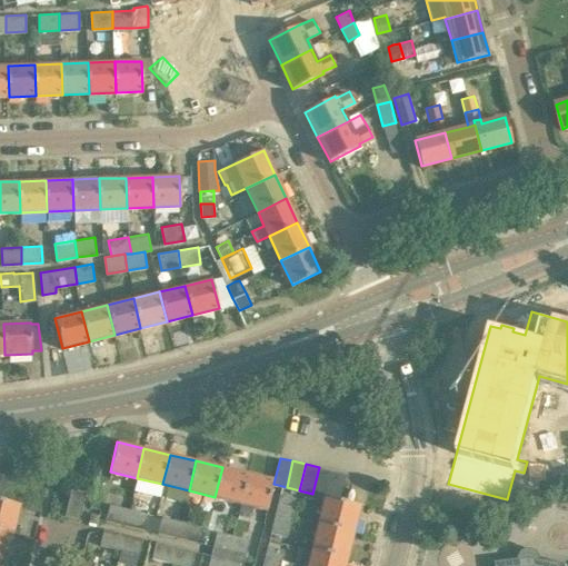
[(222,467),(215,497),(241,503),(248,474),(222,467)]
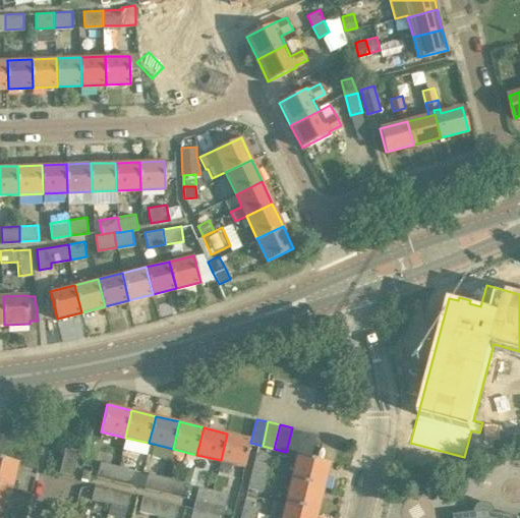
[(303,430),(292,427),(286,452),(296,454),(298,455),(303,430)]
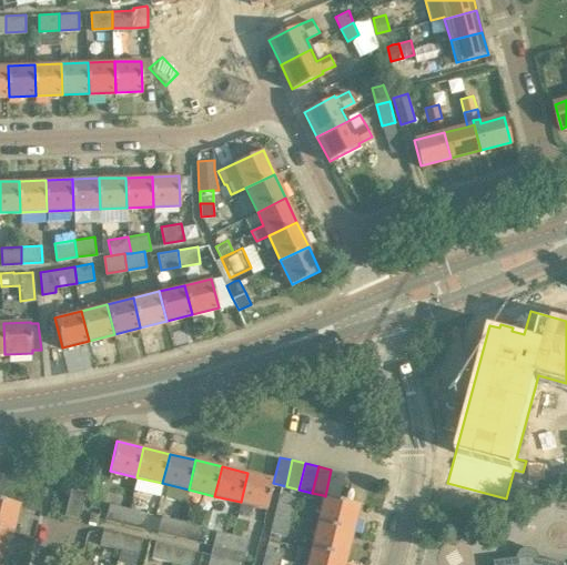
[(344,473),(331,470),(325,496),(338,500),(344,473)]
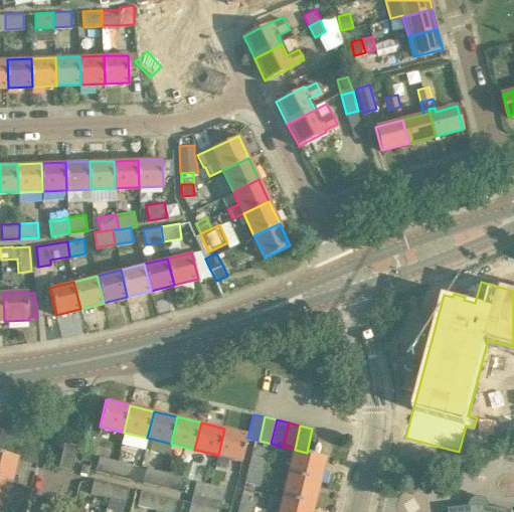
[(224,429),(218,455),(242,461),(247,438),(248,434),(224,429)]
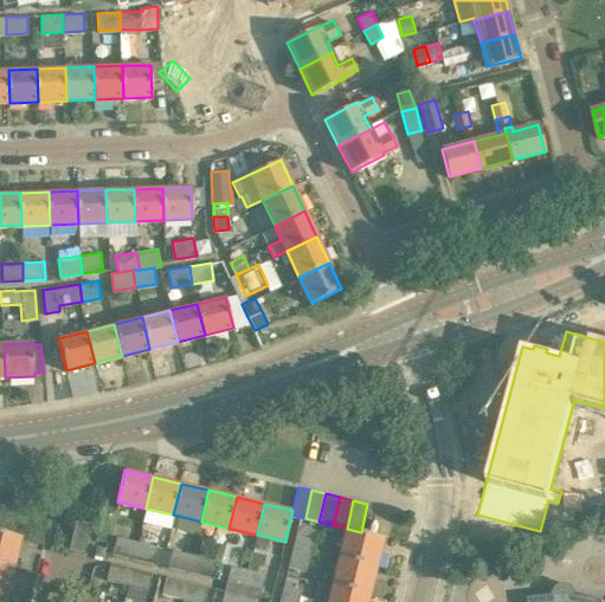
[(69,548),(84,551),(91,522),(76,518),(69,548)]
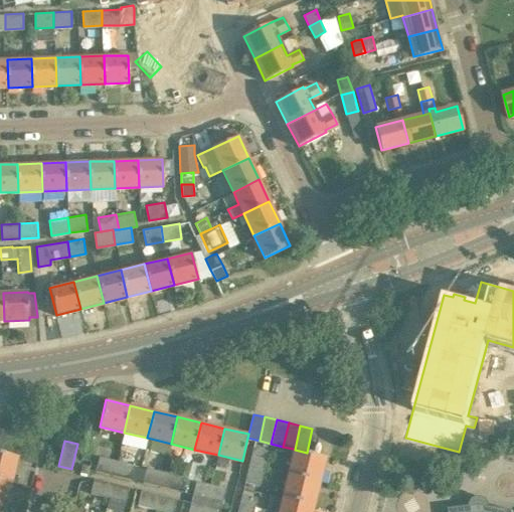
[(253,446),(249,464),(265,467),(269,450),(253,446)]
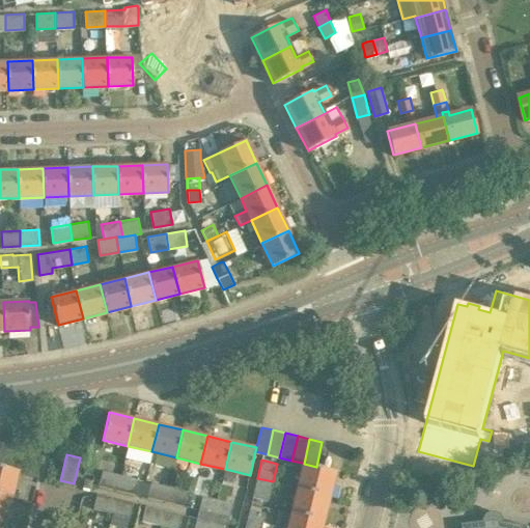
[(302,463),(296,488),(330,496),(336,471),(316,467),(304,464),(302,463)]
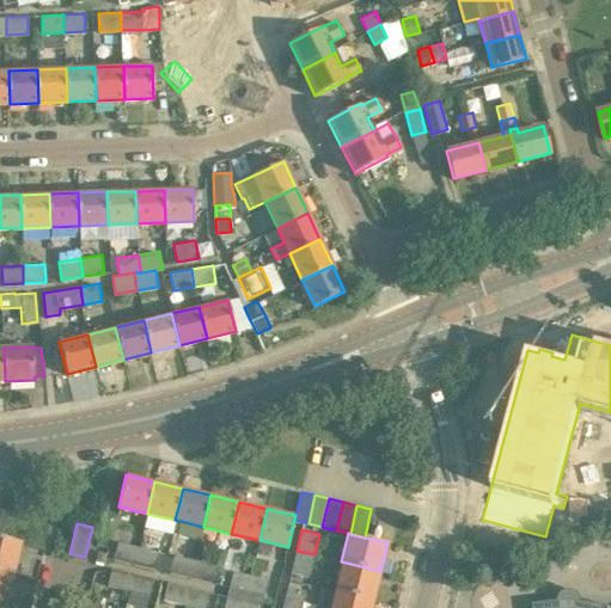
[(0,566),(14,571),(22,542),(0,536),(0,566)]
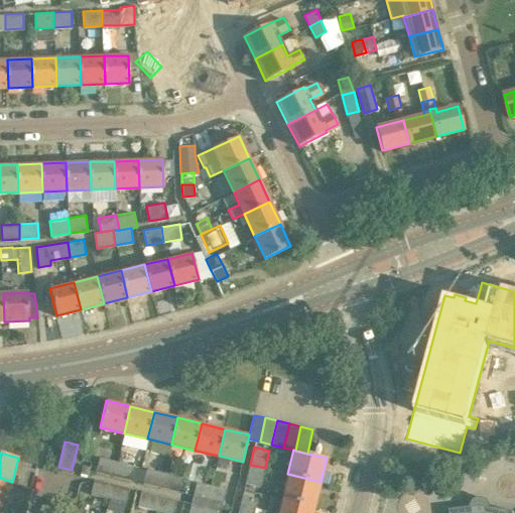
[(114,476),(117,461),(100,457),(96,472),(114,476)]
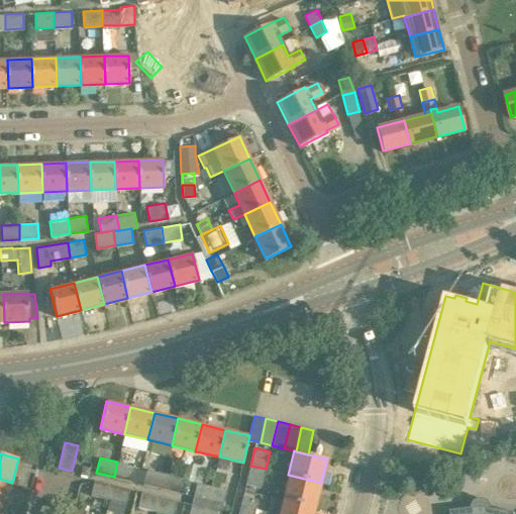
[(117,461),(114,477),(132,481),(135,466),(117,461)]
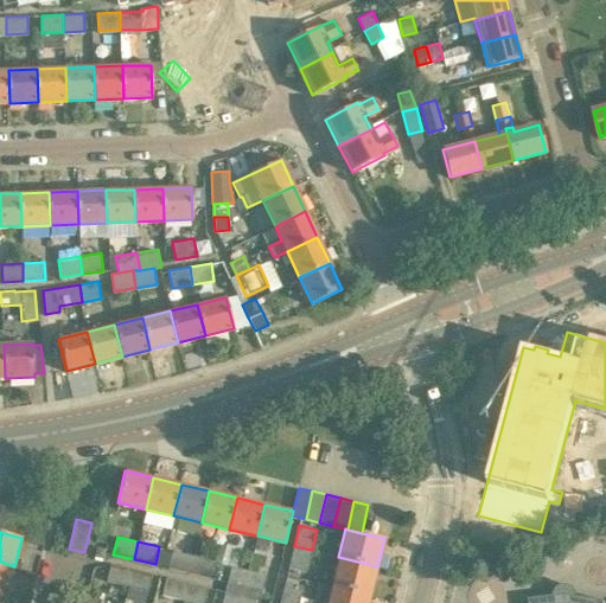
[(312,550),(294,546),(288,568),(306,571),(312,550)]
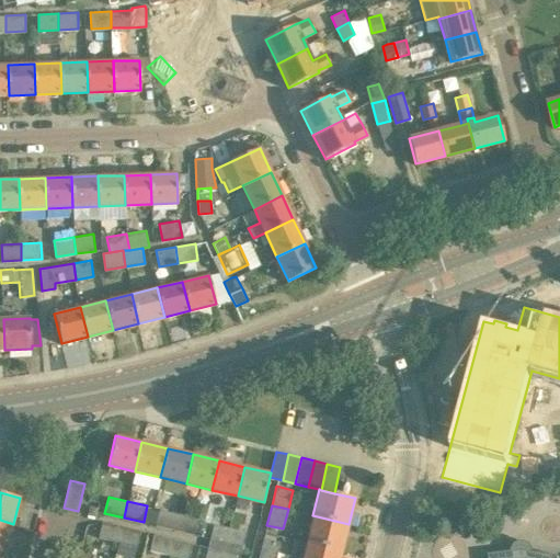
[(175,530),(179,513),(160,509),(156,525),(175,530)]
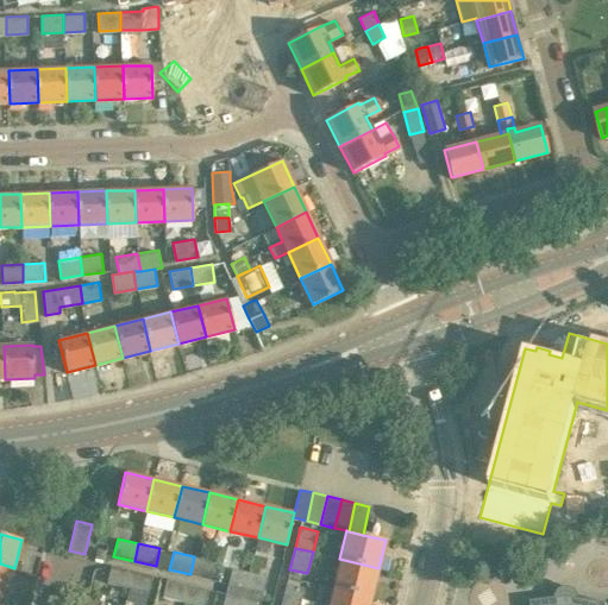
[(215,561),(194,556),(190,574),(211,579),(215,561)]
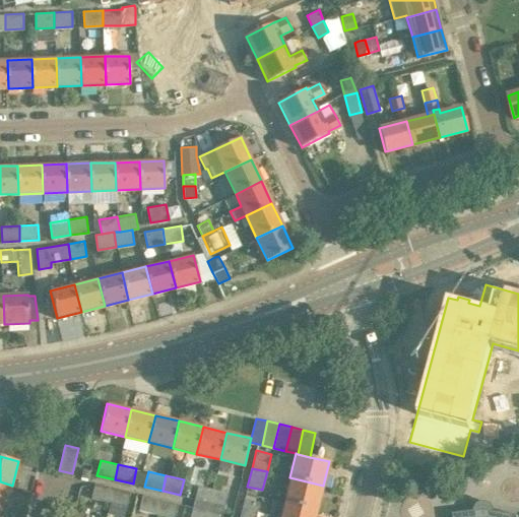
[(323,486),(289,477),(284,501),(317,509),(323,486)]
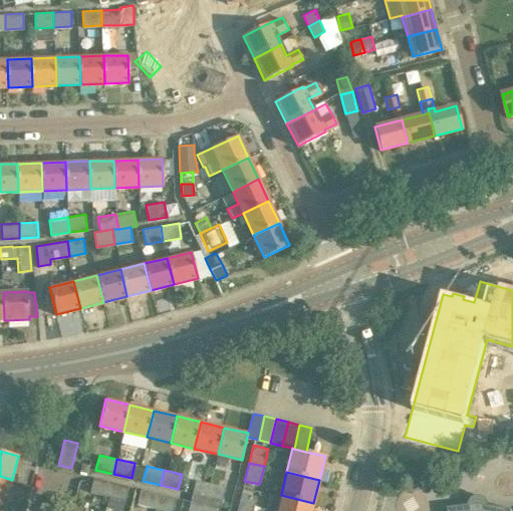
[(12,480),(0,476),(0,501),(6,503),(12,480)]
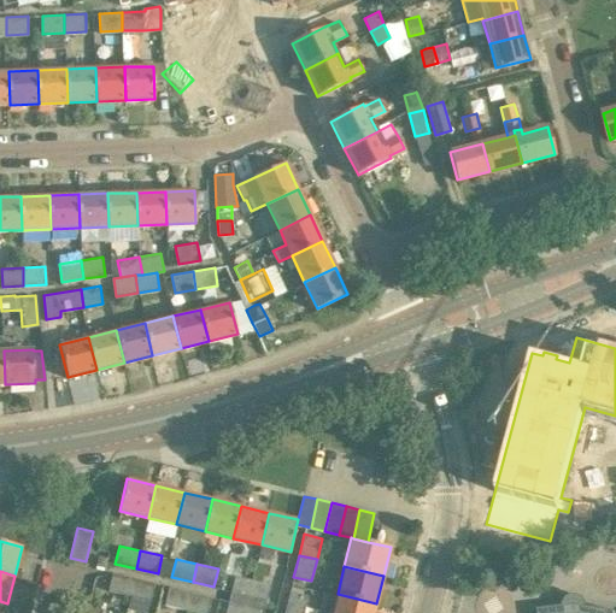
[(130,595),(134,577),(112,571),(109,589),(130,595)]
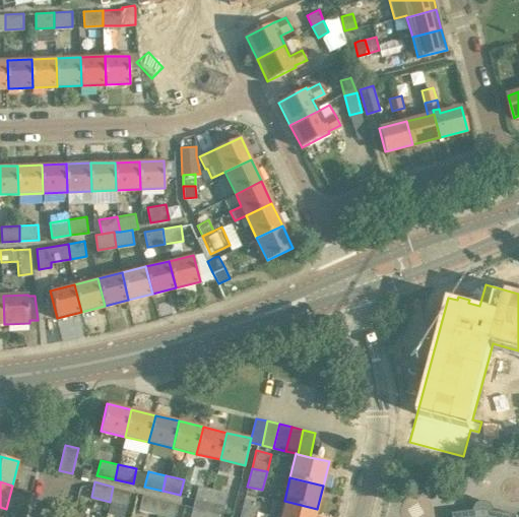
[(208,506),(212,488),(198,485),(194,503),(208,506)]
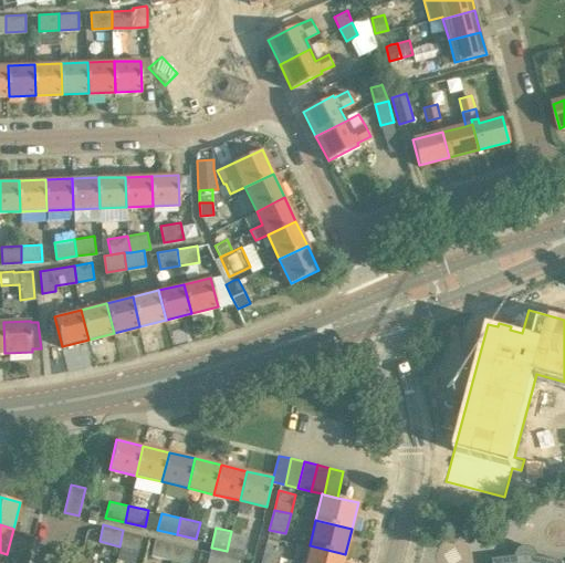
[(143,534),(123,530),(119,546),(138,551),(143,534)]
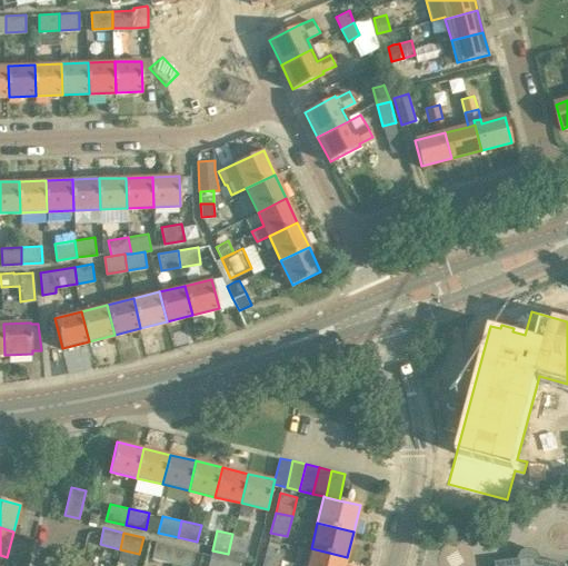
[(232,534),(228,554),(245,557),(249,538),(232,534)]
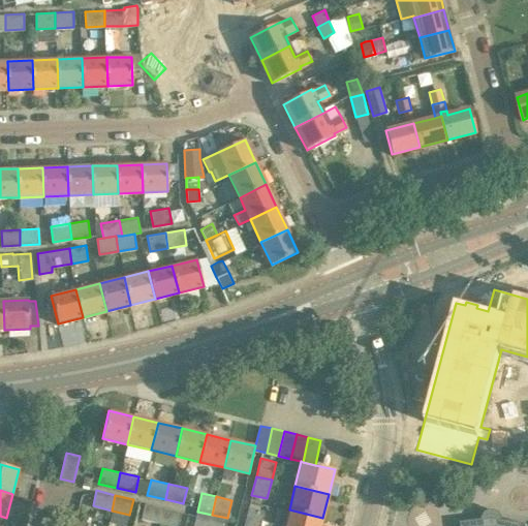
[(159,522),(163,506),(145,502),(142,518),(159,522)]
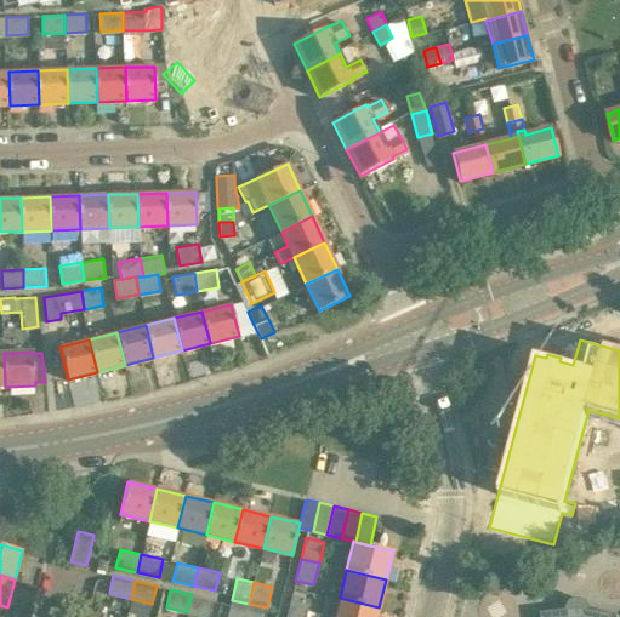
[(208,616),(214,600),(192,594),(187,612),(205,616),(208,616)]
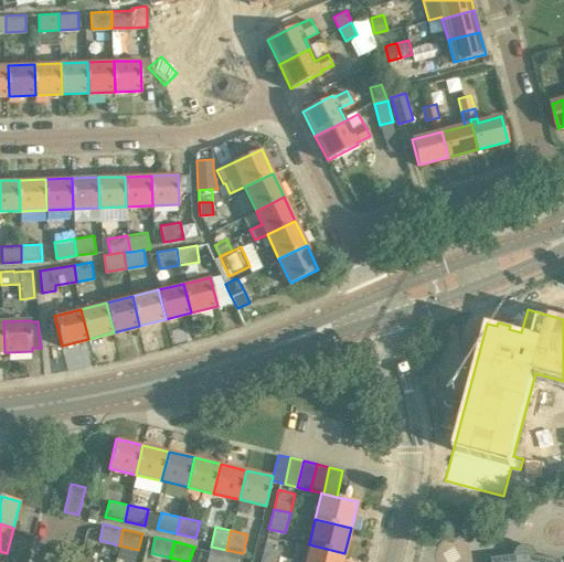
[(265,541),(261,560),(267,561),(277,561),(282,545),(265,541)]
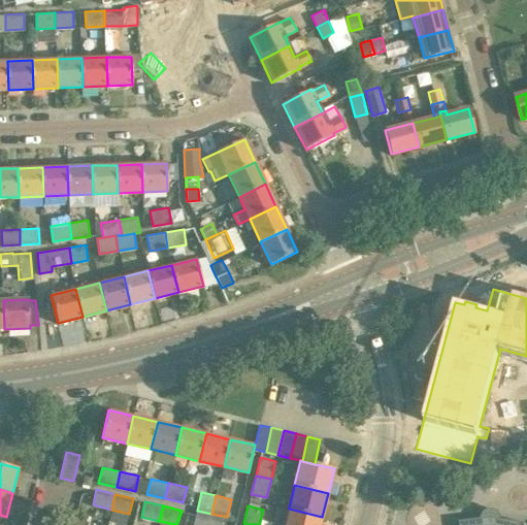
[(526,523),(523,522),(502,518),(502,516),(501,514),(500,513),(499,511),(498,510),(497,509),(495,507),(494,507),(492,507),(490,507),(489,507),(487,509),(486,510),(484,511),(483,512),(483,514),(482,515),(482,517),(460,520),(460,524),(526,524),(526,523)]
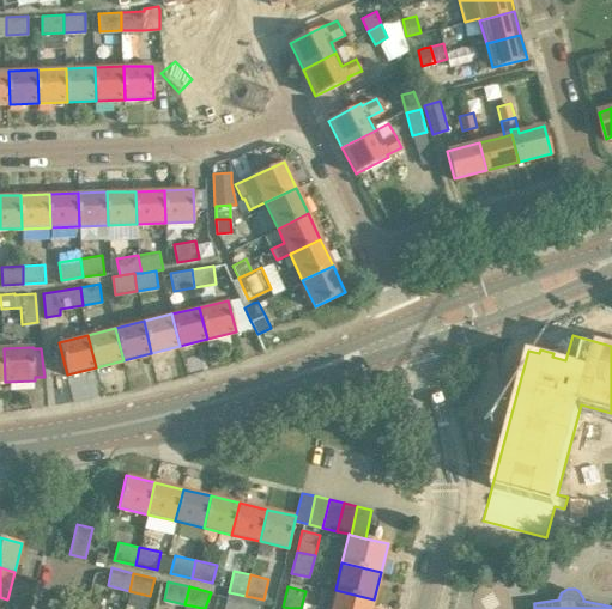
[(371,608),(374,600),(335,590),(329,608),(371,608)]
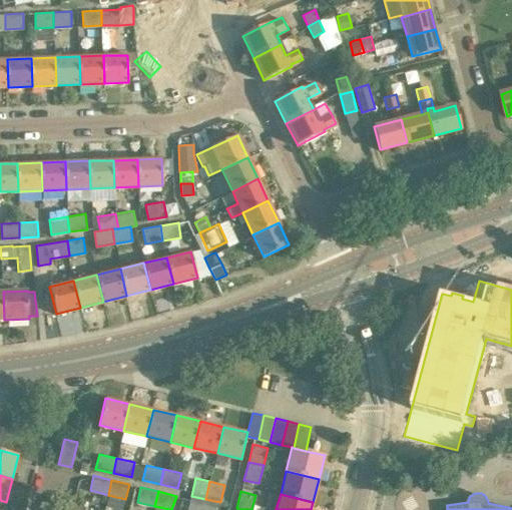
[(202,509),(205,499),(191,496),(187,509),(202,509)]
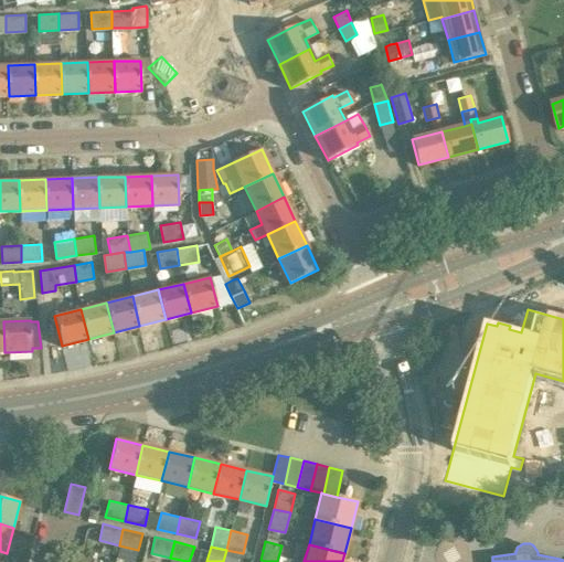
[(240,561),(243,553),(226,550),(223,561),(240,561)]
